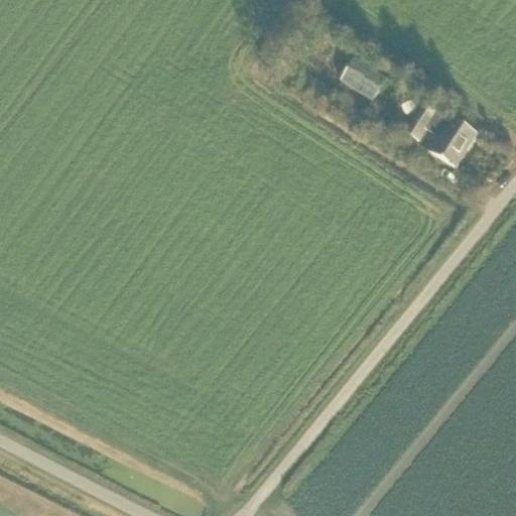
[(356,61),(341,85),(373,105),(388,82),(356,61)]
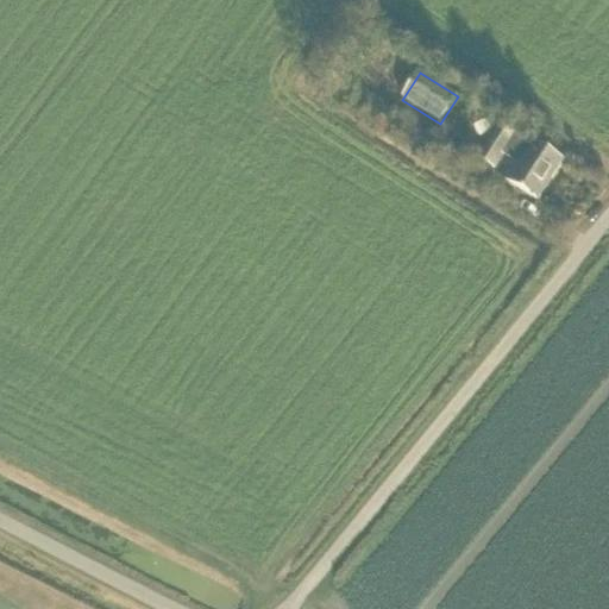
[(531,143),(528,146),(501,130),(481,162),(494,170),(502,157),(516,165),(506,182),(538,202),(563,163),(531,143)]
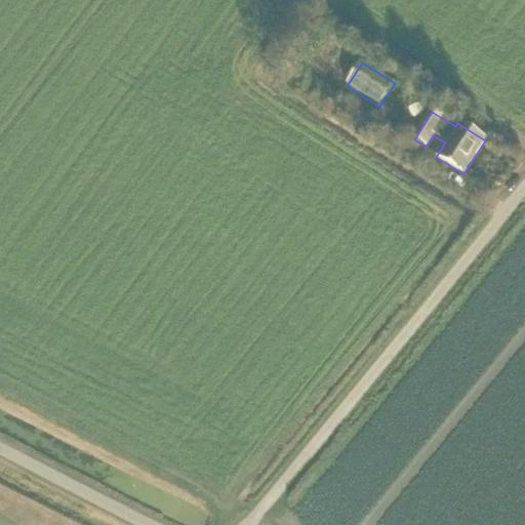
[(393,133),(395,131),(394,130),(384,123),(375,133),(387,142),(393,133)]
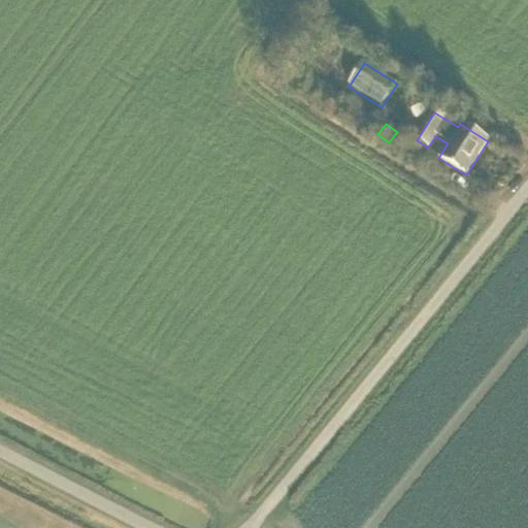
[(400,138),(407,128),(401,124),(396,131),(397,132),(395,134),(400,138)]
